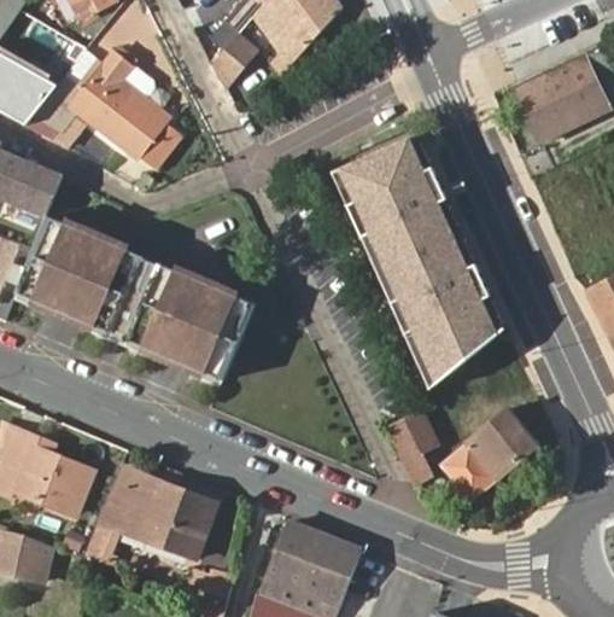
[(0,36),(24,3),(19,0),(0,0),(0,36)]
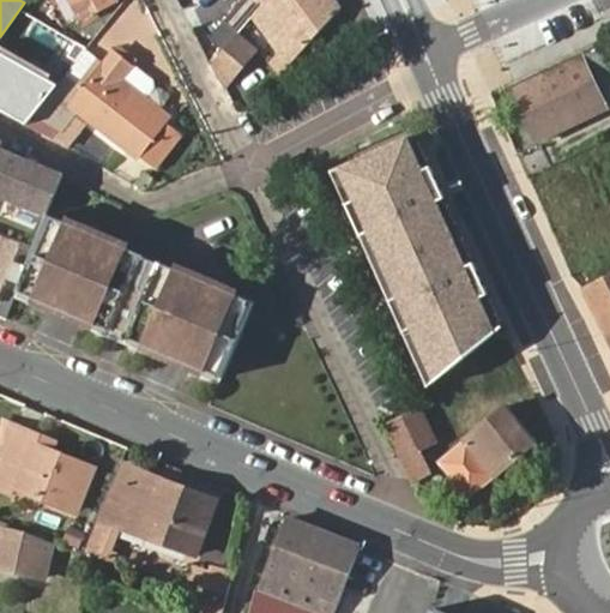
[(66,0),(78,23),(113,2),(112,0),(66,0)]
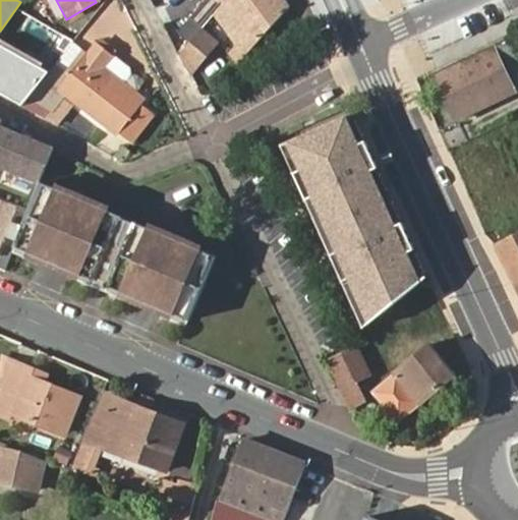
[(230,54),(237,63),(243,56),(256,42),(288,7),(282,0),(223,0),(221,4),(213,13),(222,25),(237,46),(230,54)]
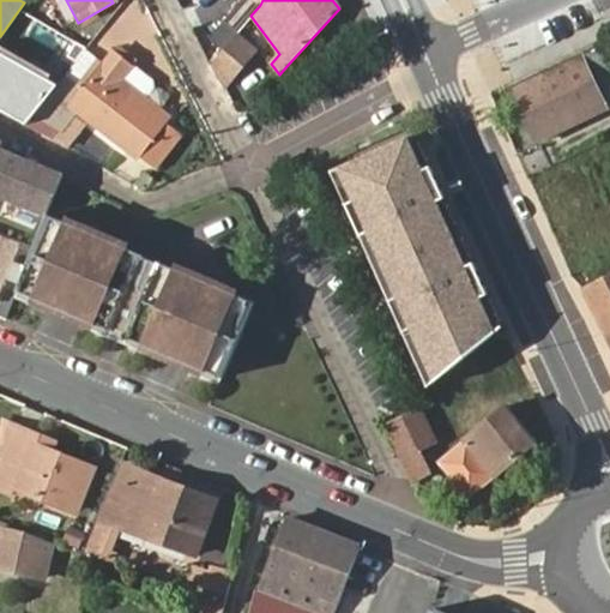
[(261,30),(251,16),(236,32),(248,44),(261,30)]
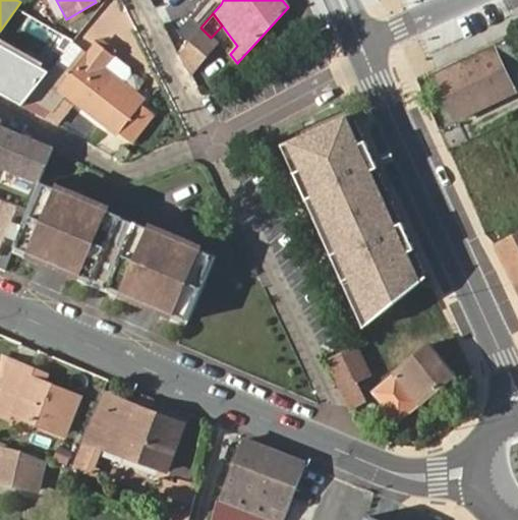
[(211,38),(200,27),(178,54),(189,73),(215,43),(211,38)]
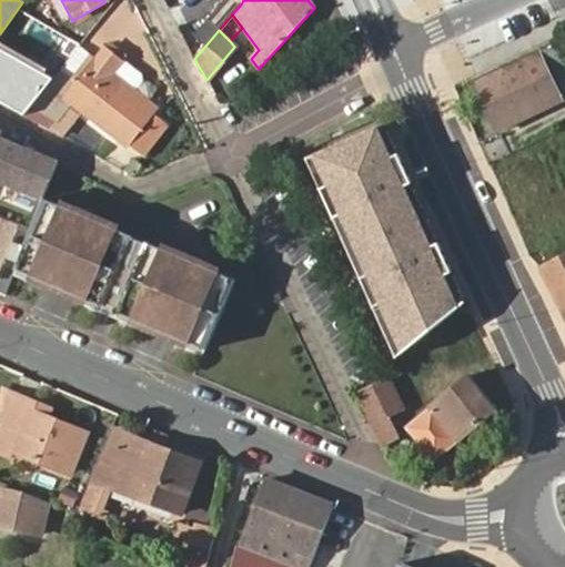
[(280,46),(265,61),(271,77),(268,78),(271,89),(294,77),(280,46)]
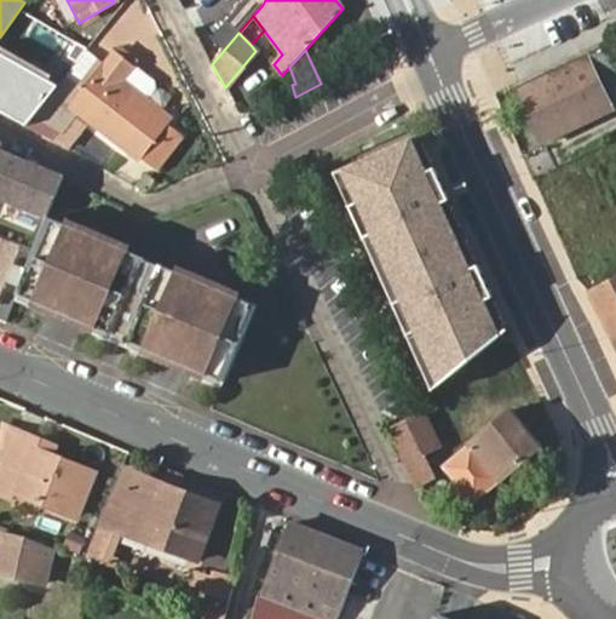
[(82,91),(63,78),(26,125),(53,142),(75,113),(136,158),(166,119),(143,101),(120,82),(131,68),(111,53),(82,91)]
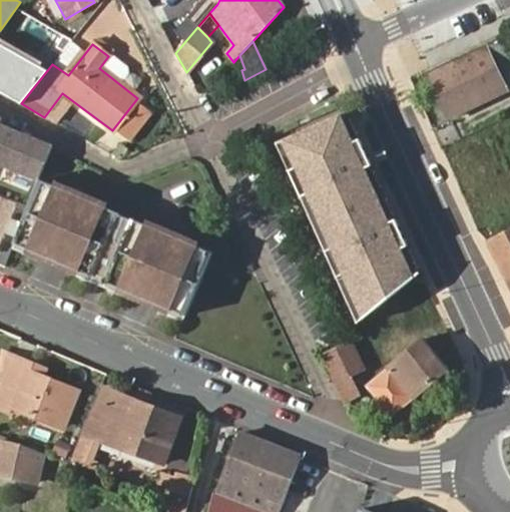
[(425,78),(444,118),(509,86),(509,62),(501,44),(425,78)]
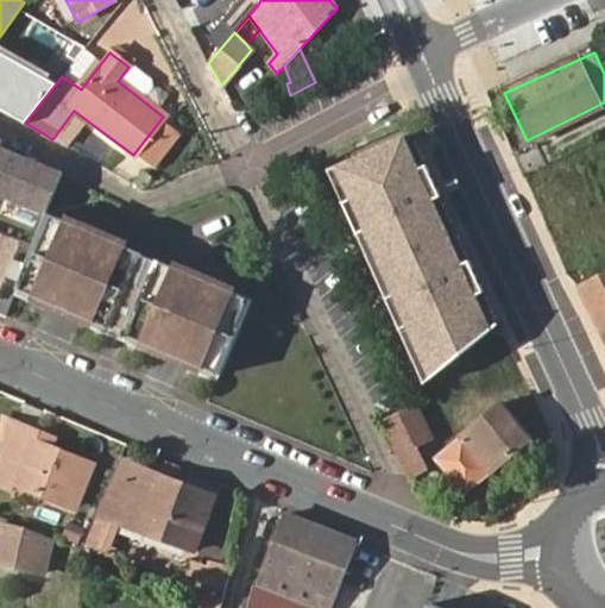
[(128,67),(118,81),(140,99),(149,87),(149,83),(128,67)]
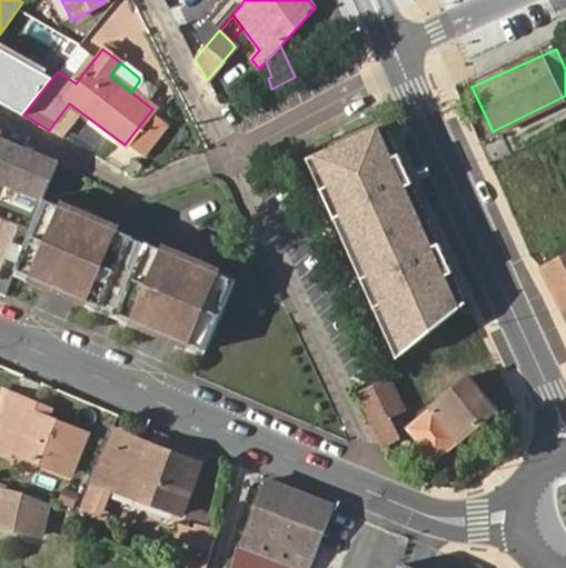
[(465,304),(385,126),(307,160),(397,357),(465,304)]
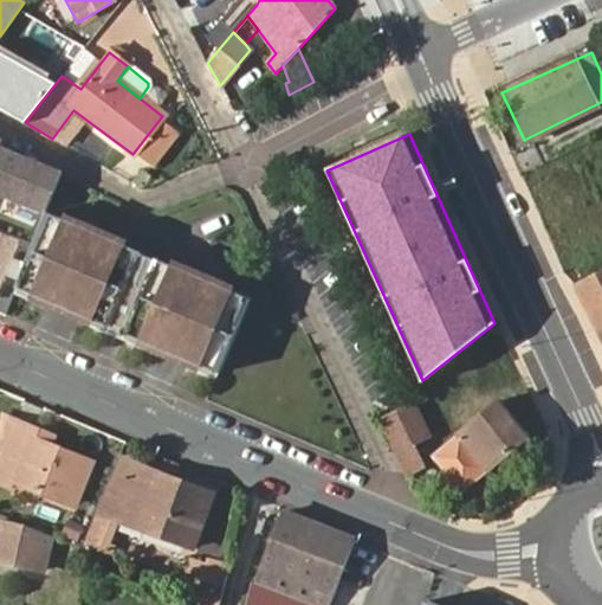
[(0,194),(43,212),(59,172),(0,147),(0,194)]
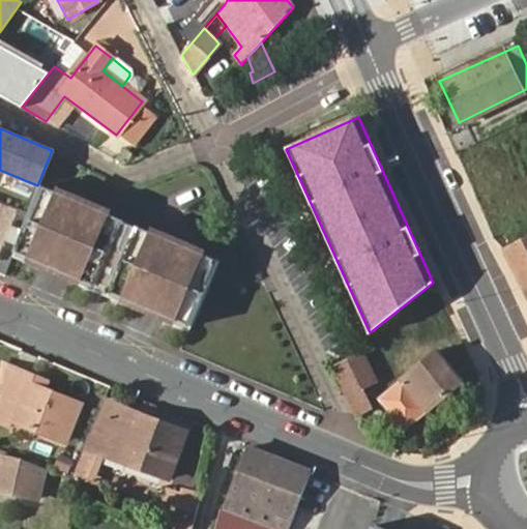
[(214,260),(37,185),(9,256),(184,330),(214,260)]
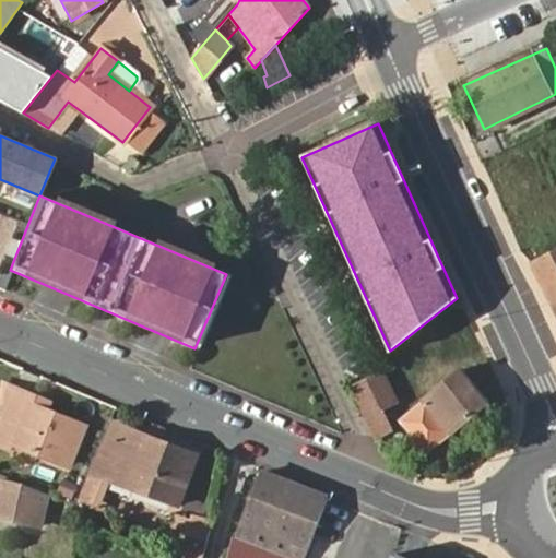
[(0,257),(13,224),(0,218),(0,257)]
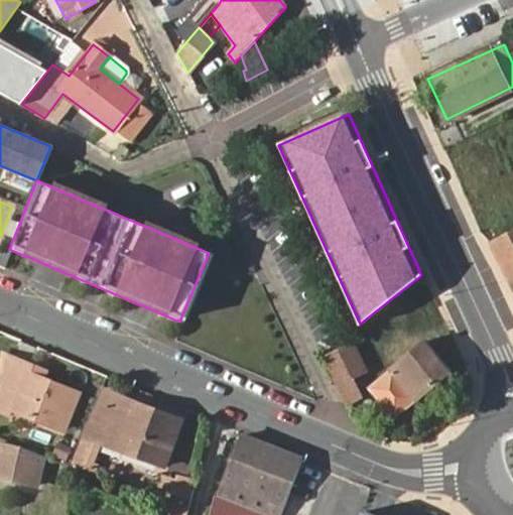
[(512,233),(489,247),(512,291),(512,233)]
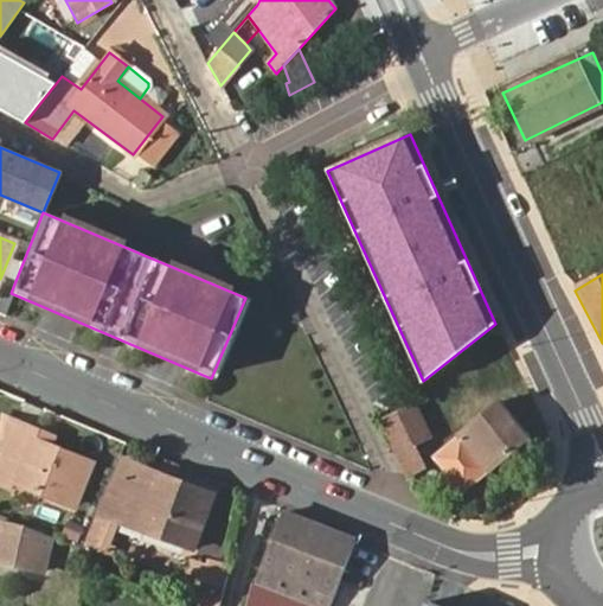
[(461,495),(526,438),(498,403),(432,459),(461,495)]
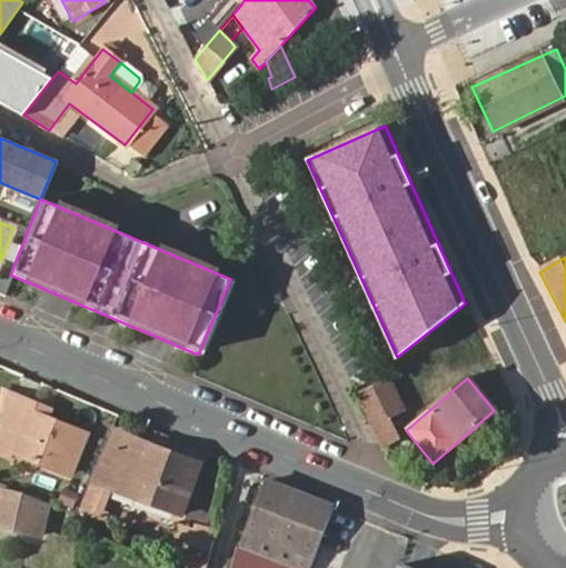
[(377,447),(395,439),(386,419),(401,411),(386,379),(353,396),(377,447)]
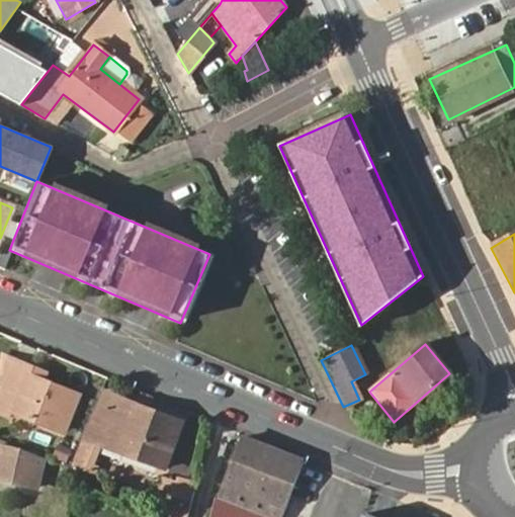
[(74,397),(41,382),(33,379),(36,374),(1,359),(0,373),(0,390),(1,390),(0,393),(0,413),(8,417),(10,412),(60,431),(74,397)]
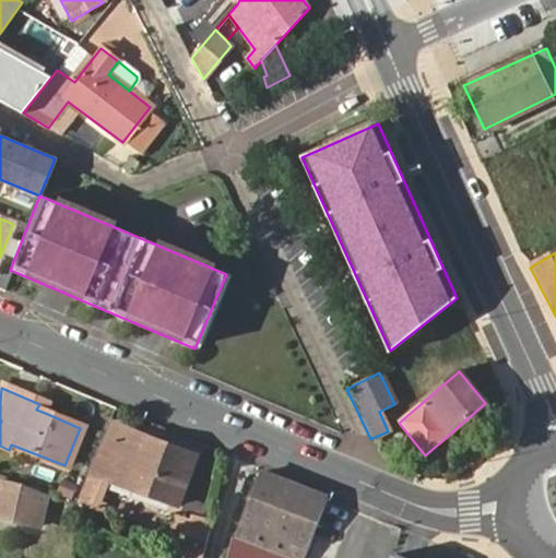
[(36,410),(45,413),(47,407),(39,404),(36,410)]
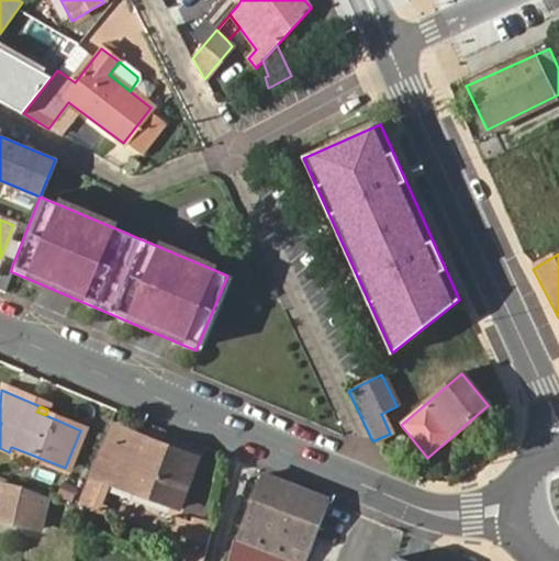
[(96,512),(105,485),(174,511),(193,460),(110,427),(78,504),(96,512)]
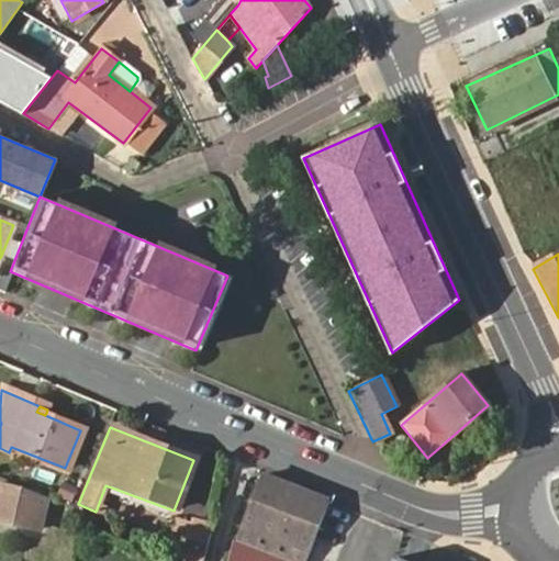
[(235,536),(234,541),(281,560),(304,560),(328,504),(259,474),(235,536)]
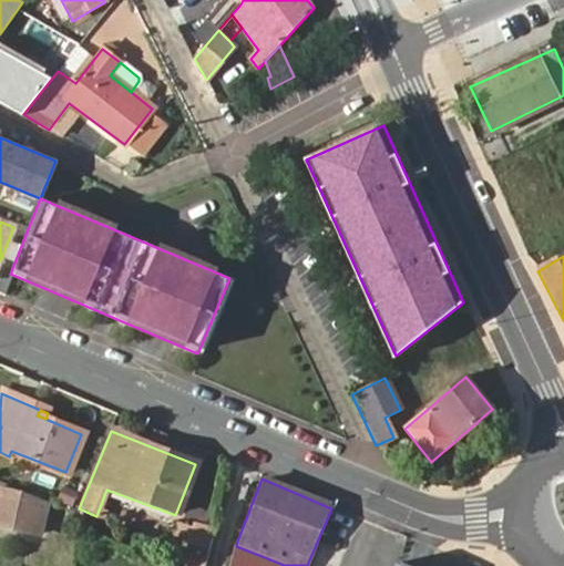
[(70,508),(75,495),(60,489),(55,502),(70,508)]
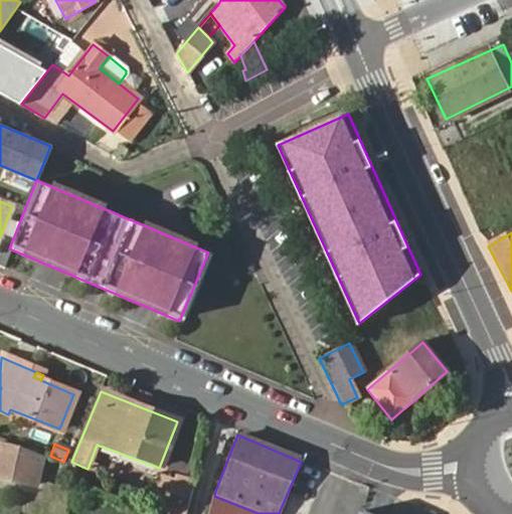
[(0,477),(33,485),(40,456),(2,447),(0,454),(0,477)]
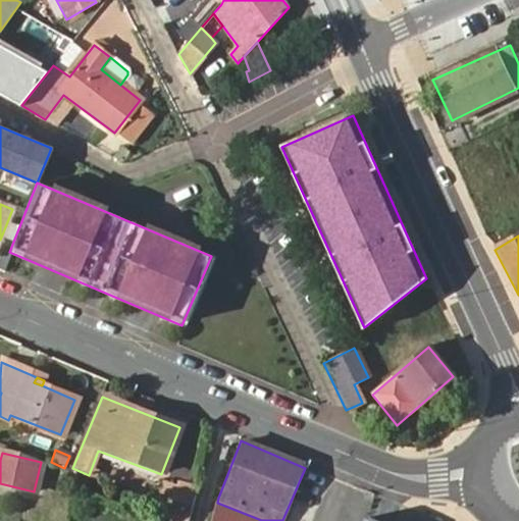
[(188,509),(193,487),(178,484),(173,505),(188,509)]
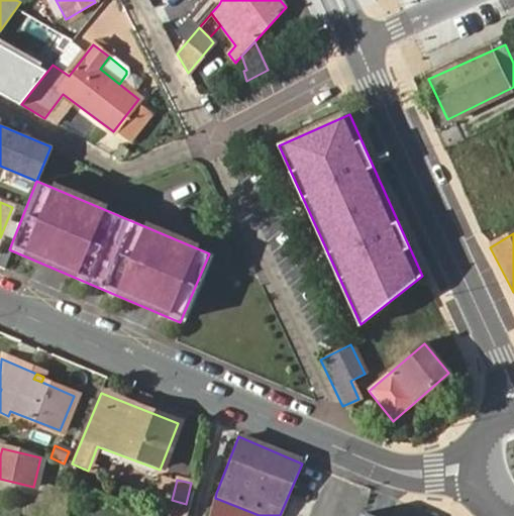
[(259,515),(215,498),(210,515),(259,515)]
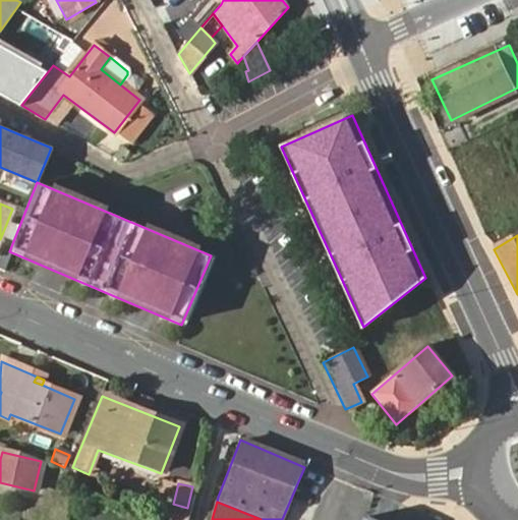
[(185,517),(187,508),(173,504),(171,512),(185,517)]
